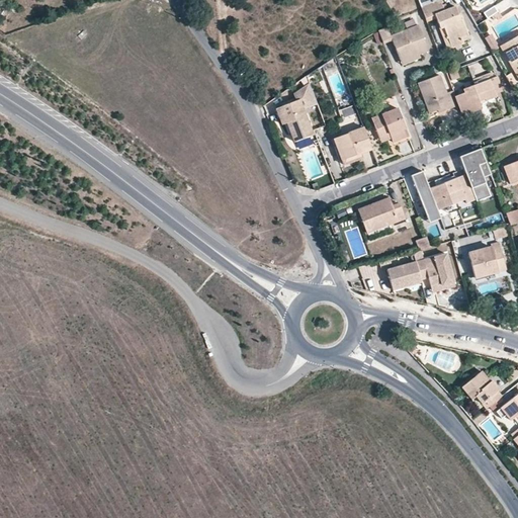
[(444,28),(451,47),(462,42),(461,36),(467,34),(461,18),(459,19),(455,7),(445,11),(440,0),(418,0),(426,18),(435,15),(440,29),(444,28)]
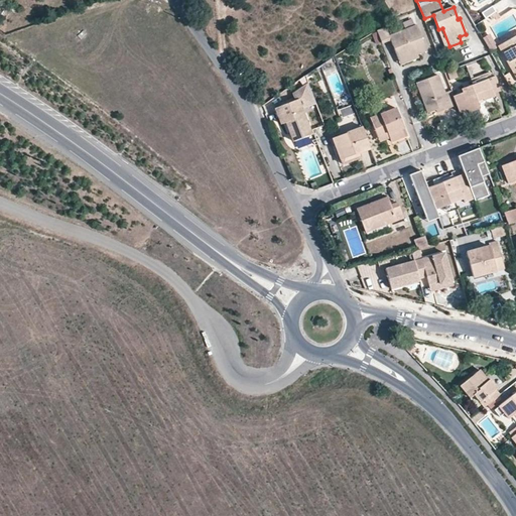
[(487,27),(483,20),(475,26),(478,32),(487,27)]
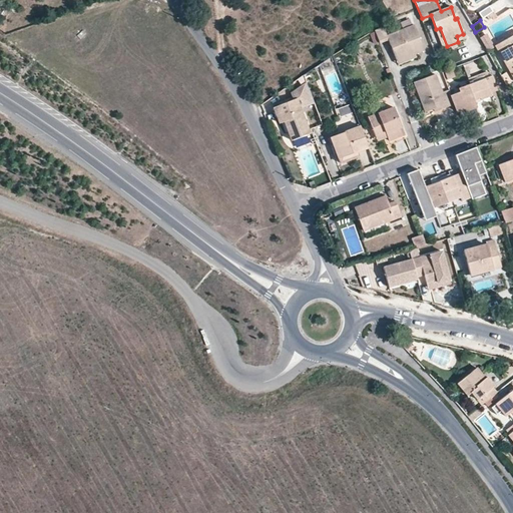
[(397,61),(415,54),(424,50),(414,25),(387,35),(384,27),(375,30),(380,43),(389,40),(397,61)]
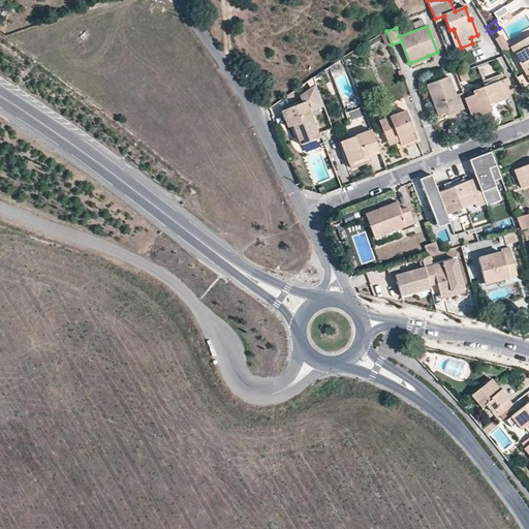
[(456,50),(461,48),(454,29),(449,30),(448,30),(456,50)]
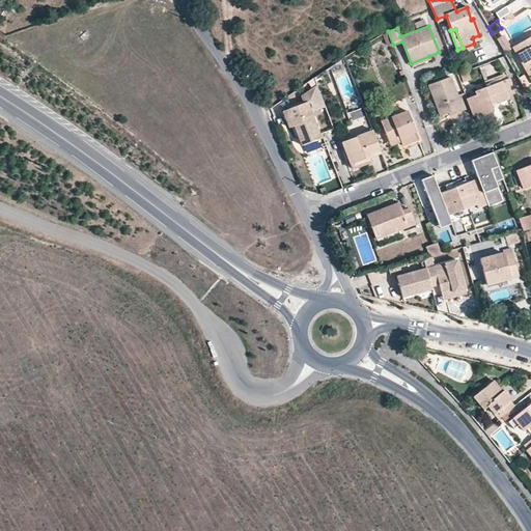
[(530,37),(512,48),(530,80),(530,37)]
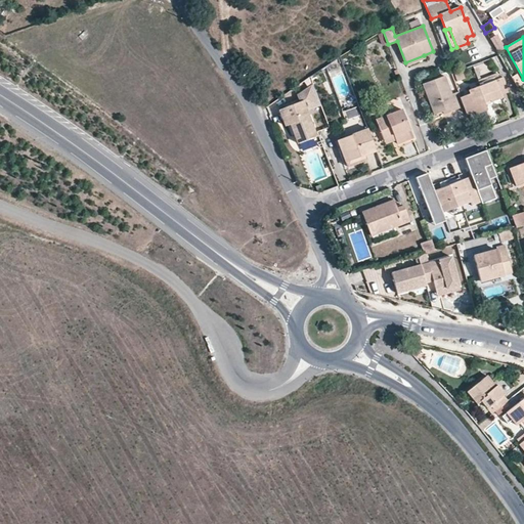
[(426,58),(424,55),(405,62),(407,66),(426,58)]
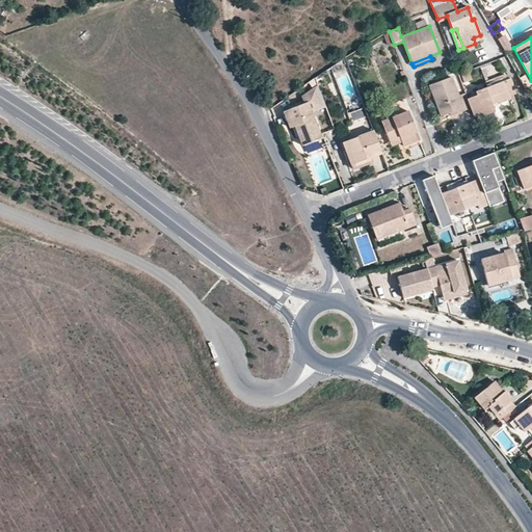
[(447,75),(457,71),(455,64),(445,69),(447,75)]
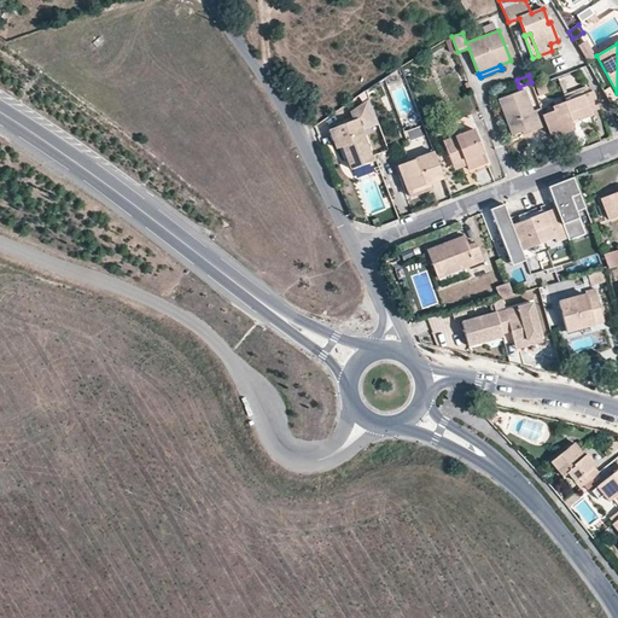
[(548,126),(543,114),(541,108),(534,111),(525,89),(499,99),(513,135),(523,132),(525,134),(548,126)]
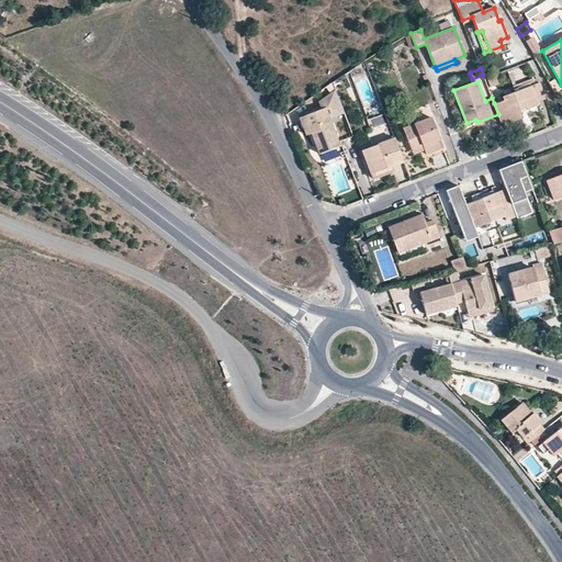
[(494,103),(498,114),(502,123),(509,120),(510,122),(523,117),(520,112),(539,104),(538,102),(546,99),(539,82),(503,97),(504,100),(494,103)]
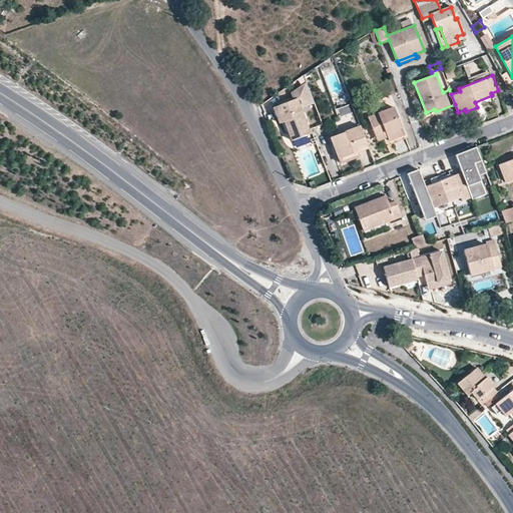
[(291,93),(293,100),(279,106),(285,122),(292,140),(311,133),(301,108),(315,103),(307,82),(291,93)]
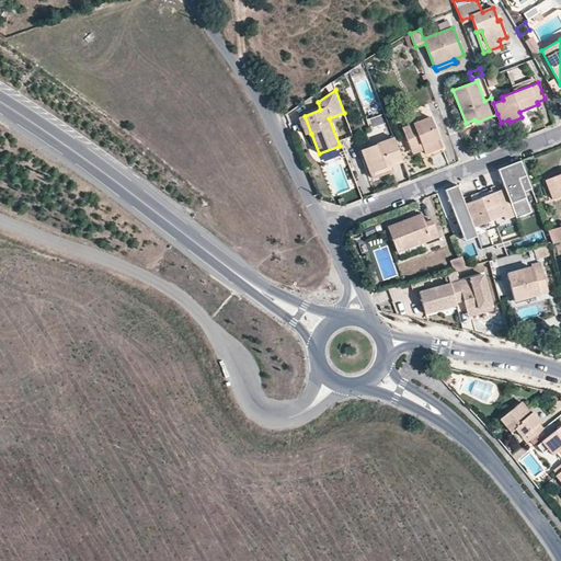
[(370,134),(387,129),(382,115),(367,119),(370,134)]
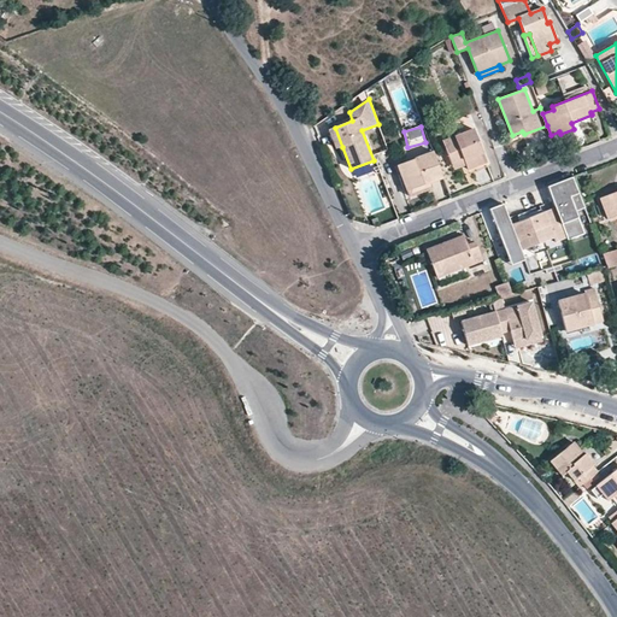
[(336,150),(342,147),(335,128),(328,130),(336,150)]
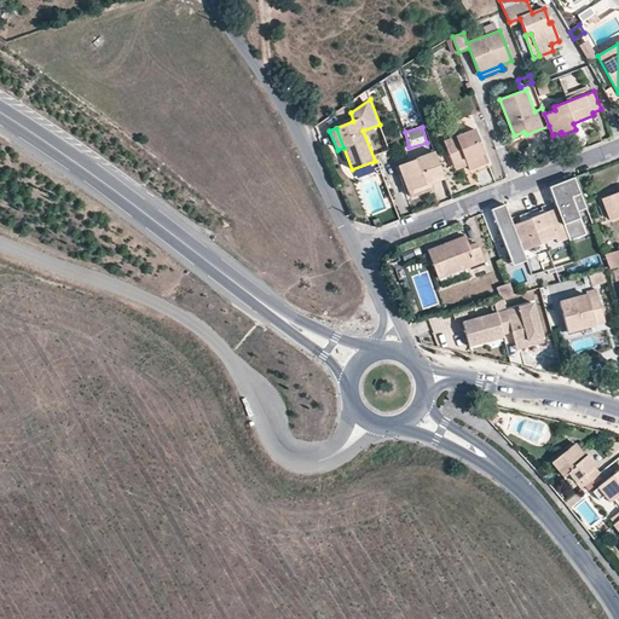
[(489,162),(475,129),(445,142),(455,167),(467,162),(470,171),(489,162)]
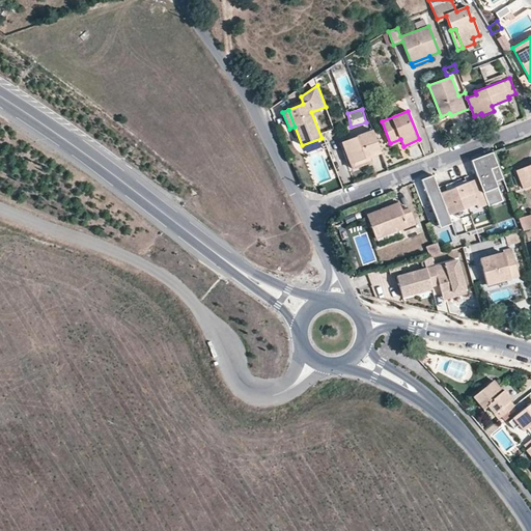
[(351,164),(370,157),(382,152),(373,130),(342,142),(351,164)]
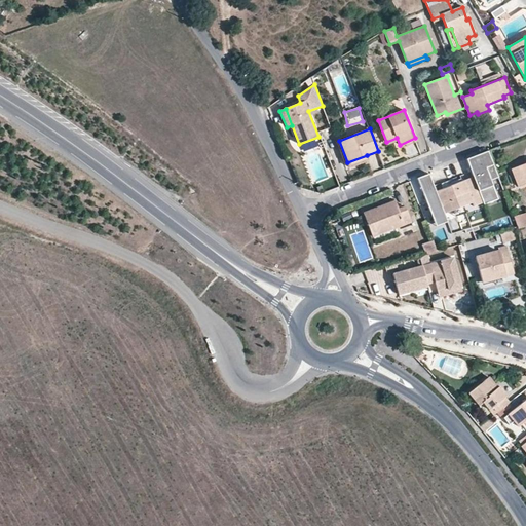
[(497,178),(487,152),(478,155),(484,168),(472,174),(474,178),(483,202),(484,204),(497,199),(492,187),(494,186),(491,180),(497,178)]
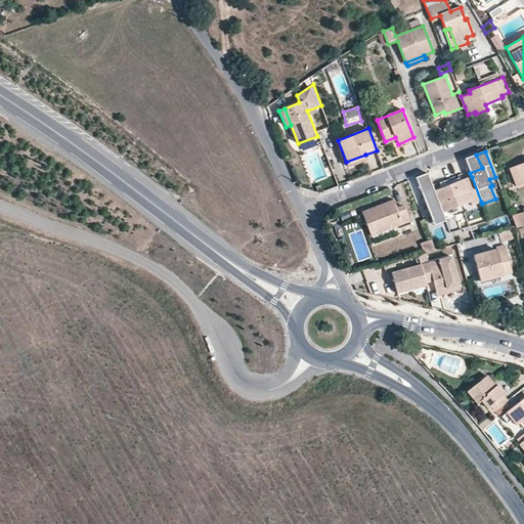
[(367,160),(365,155),(346,162),(348,168),(367,160)]
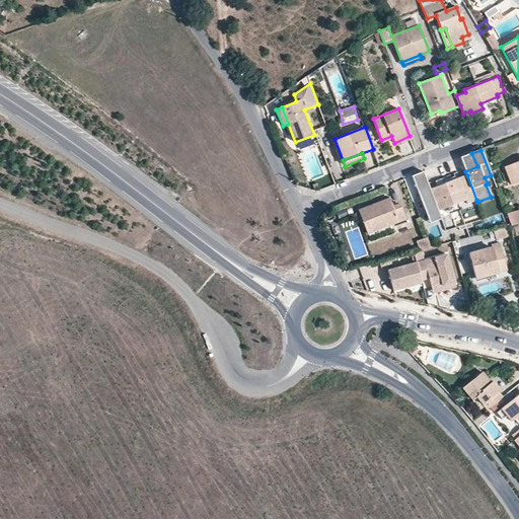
[(477,166),(471,153),(460,158),(465,171),(477,166)]
